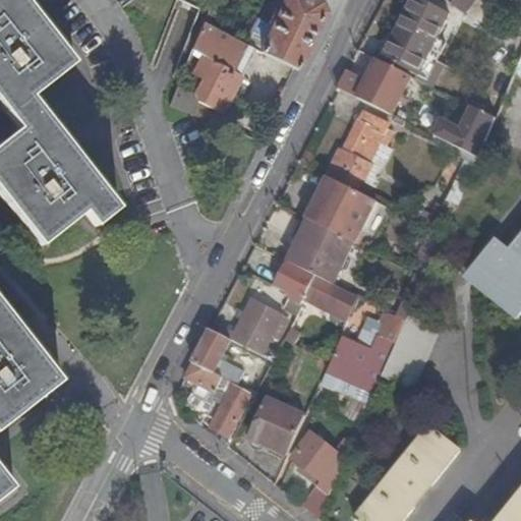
[(0,0),(0,108),(17,130),(0,143),(0,195),(40,247),(82,214),(95,228),(117,209),(31,97),(72,62),(24,0),(0,0)]
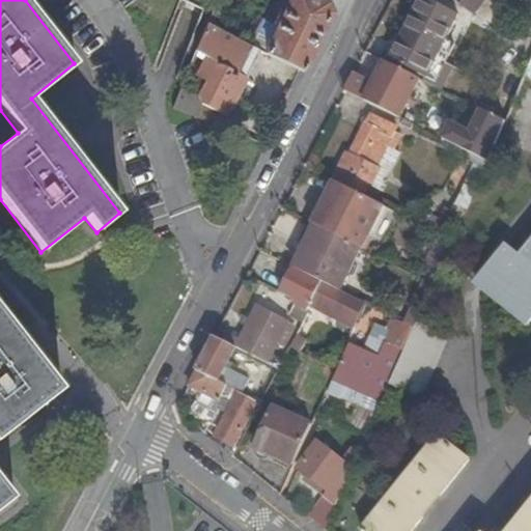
[(238,0),(219,0),(208,23),(223,30),(238,0)]
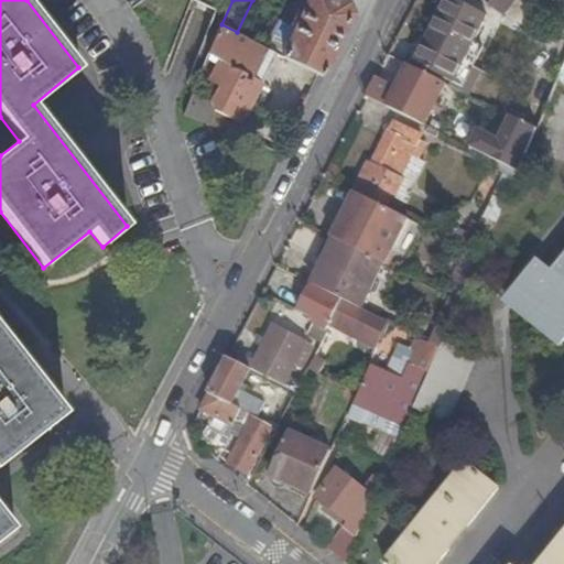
[(292,38),(283,57),(320,75),(323,76),(351,14),(348,4),(338,0),(308,0),(303,14),(297,12),(291,25),(281,21),(274,34),(284,40),(292,38)]
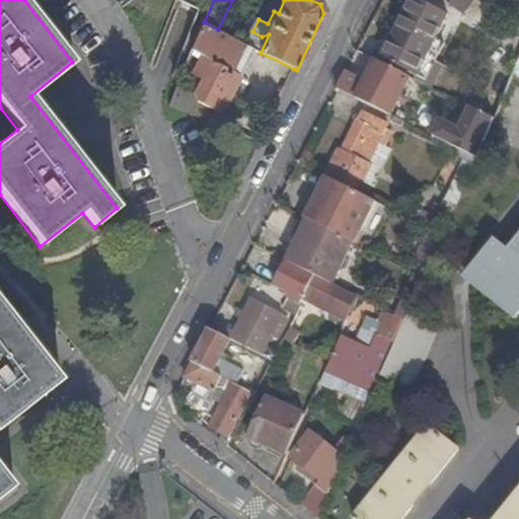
[(418,74),(436,38),(448,15),(430,6),(421,2),(417,0),(415,0),(385,59),(418,74)]
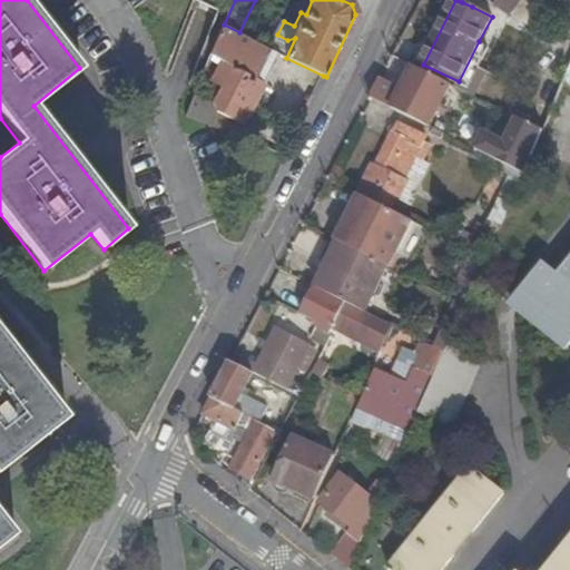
[(511,15),(522,0),(500,0),(498,6),(511,15)]
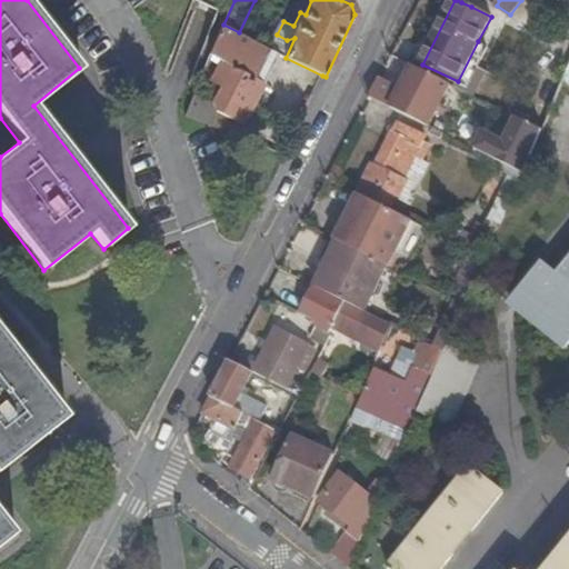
[(272,51),(269,49),(239,32),(223,25),(217,37),(210,55),(258,80),(272,51)]
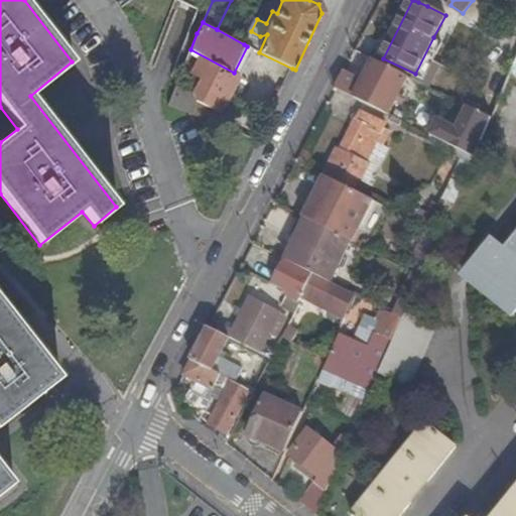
[(251,31),(244,44),(247,46),(252,49),(259,52),(267,34),(260,36),(251,31)]
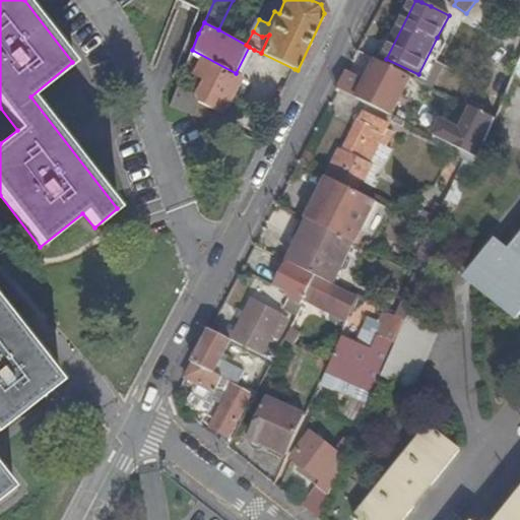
[(447,43),(437,38),(418,74),(416,78),(427,83),(447,43)]
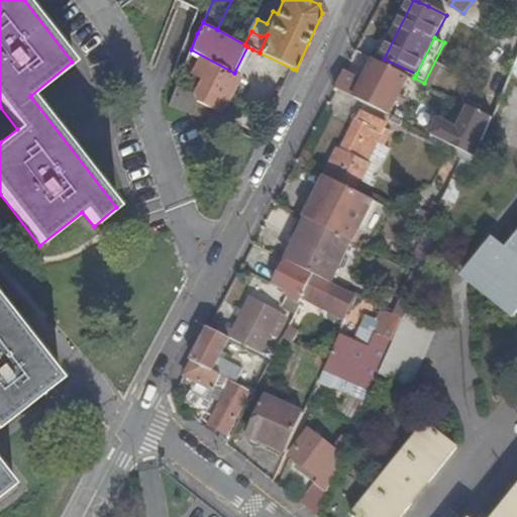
[(219,113),(252,49),(247,46),(234,73),(191,49),(183,70),(201,78),(193,93),(177,86),(170,106),(208,121),(213,110),(219,113)]
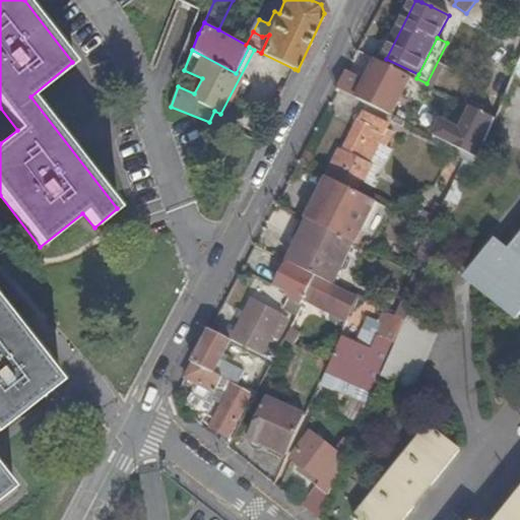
[(344,79),(339,88),(397,118),(407,123),(410,117),(396,110),(413,77),(379,60),(362,92),(356,89),(359,86),(344,79)]
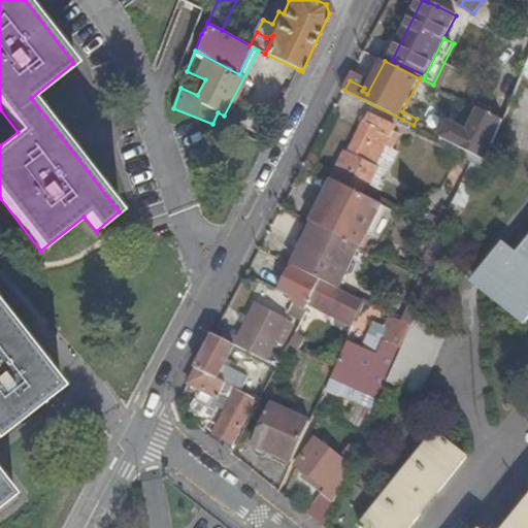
[(451,124),(443,139),(475,156),(486,161),(504,120),(465,101),(463,105),(476,112),(467,132),(451,124)]
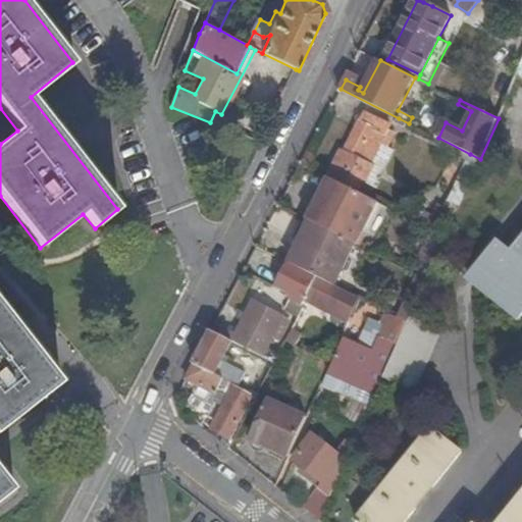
[(375,166),(382,169),(393,148),(389,147),(396,134),(388,131),(392,125),(365,112),(348,151),(344,149),(330,178),(360,194),(370,199),(375,187),(374,187),(367,183),(375,166)]
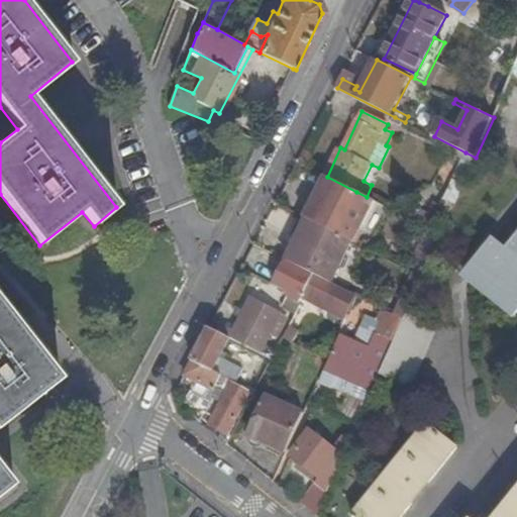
[(403,126),(405,122),(395,117),(392,121),(403,126)]
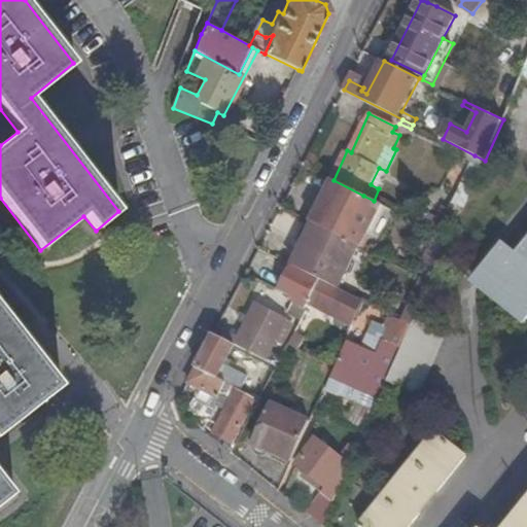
[(251,126),(246,137),(265,143),(269,134),(251,126)]
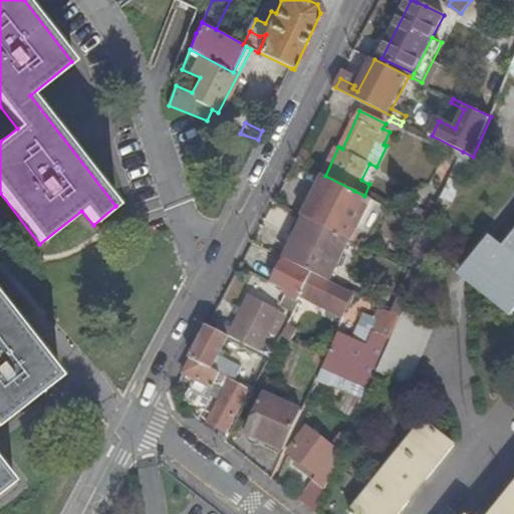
[(463,152),(441,196),(453,202),(473,157),(463,152)]
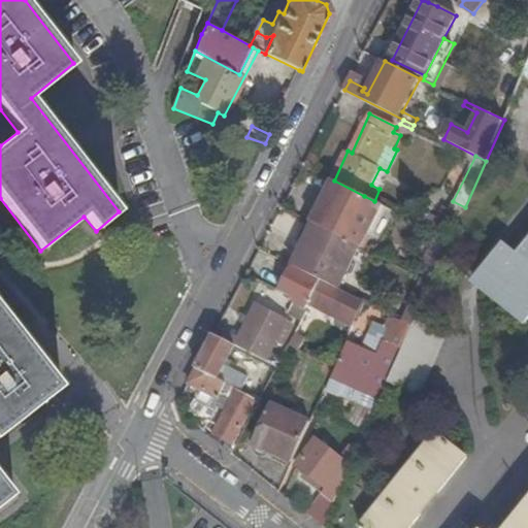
[(371,185),(378,189),(387,171),(380,168),(371,185)]
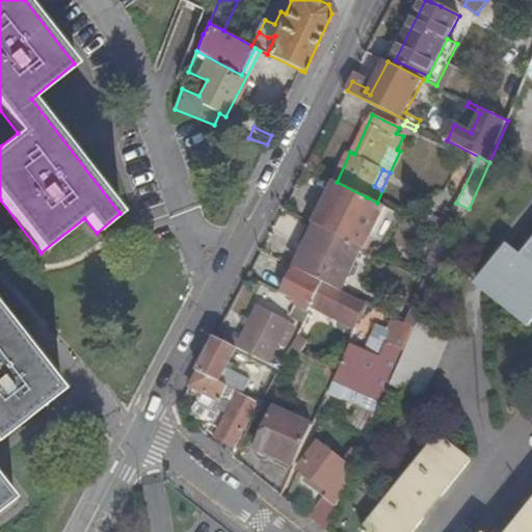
[(337,182),(315,224),(335,235),(364,248),(366,250),(388,207),(377,203),(367,197),(337,182)]
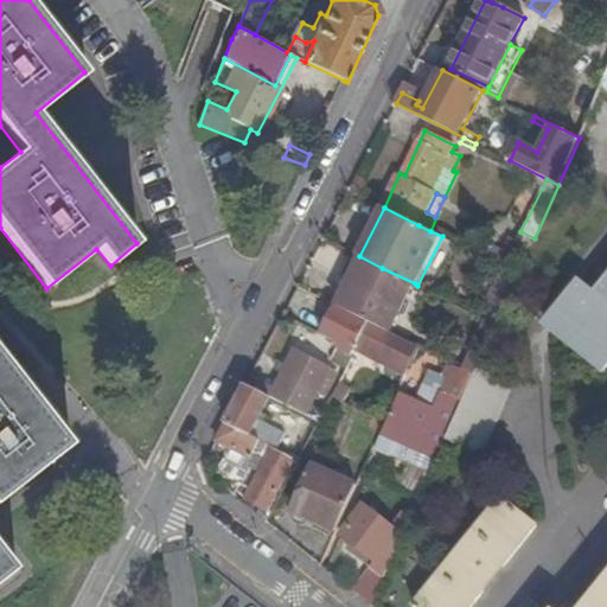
[(497,263),(503,249),(491,244),(484,257),(497,263)]
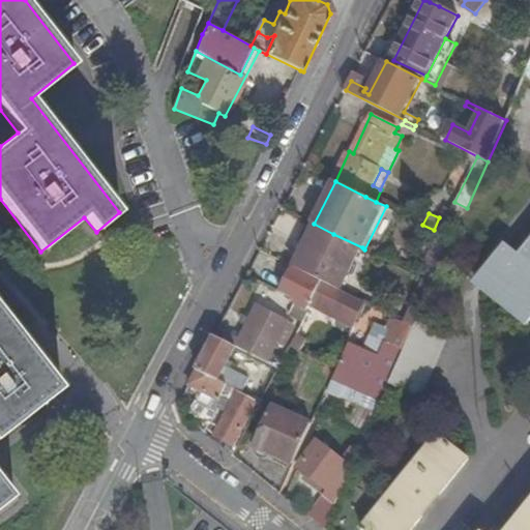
[(342,291),(362,247),(333,234),(332,237),(314,228),(294,267),(324,283),(342,291)]
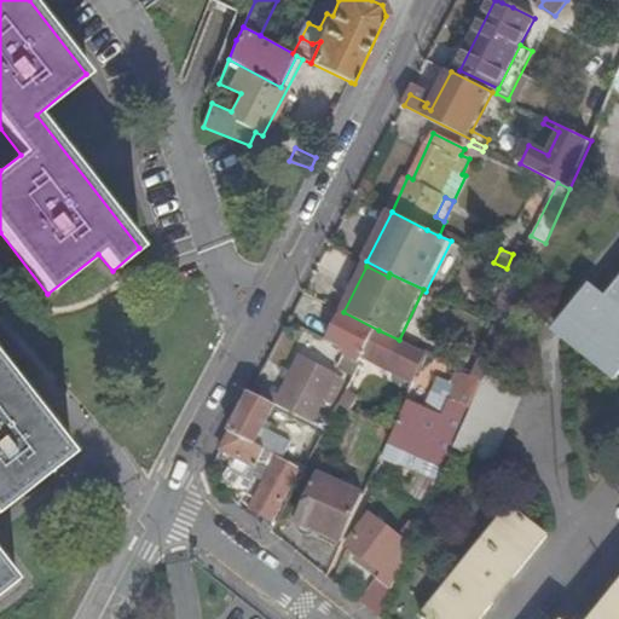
[(618,290),(609,304),(593,290),(559,333),(617,381),(618,377),(618,290)]
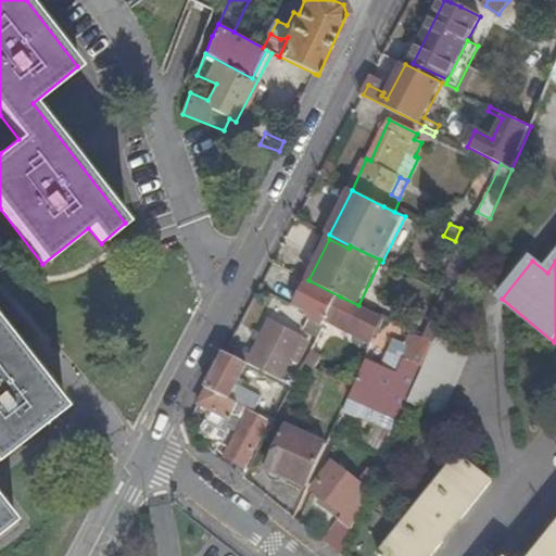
[(330,317),(375,340),(376,337),(383,318),(358,305),(340,297),(308,280),(297,304),(310,312),(328,320),(330,317)]
